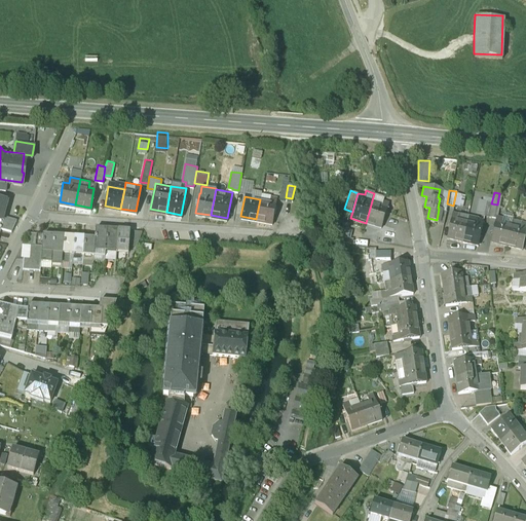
[(275,202),(260,199),(256,219),(271,222),(275,202)]
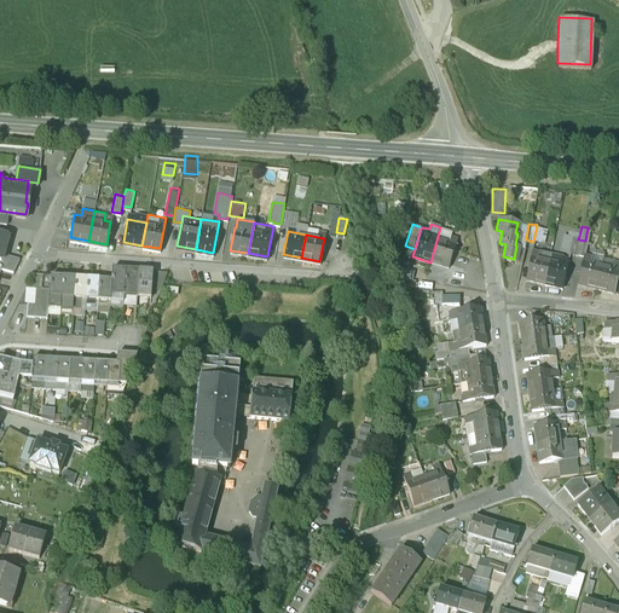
[(579,236),(572,235),(570,249),(576,250),(578,240),(579,236)]
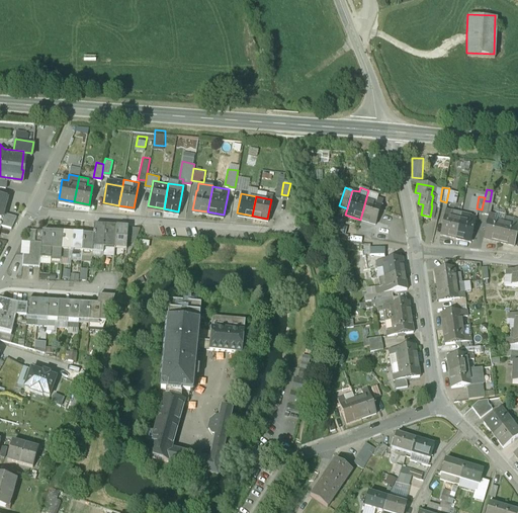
[(374,203),(365,201),(360,220),(374,224),(382,199),(376,197),(374,203)]
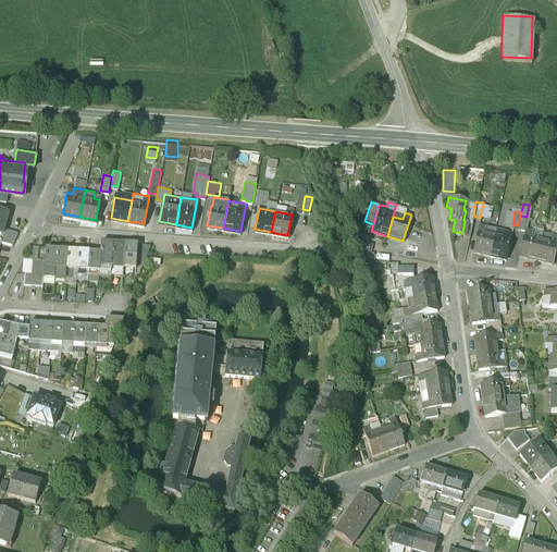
[(471,222),(465,221),(462,233),(461,235),(469,236),(471,222)]
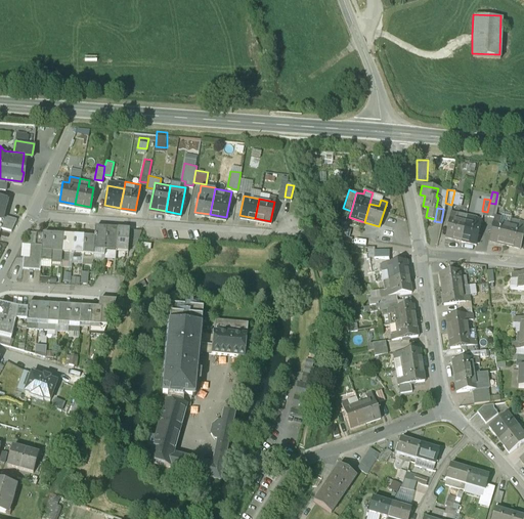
[(453,218),(448,216),(443,235),(460,240),(465,213),(455,211),(453,218)]
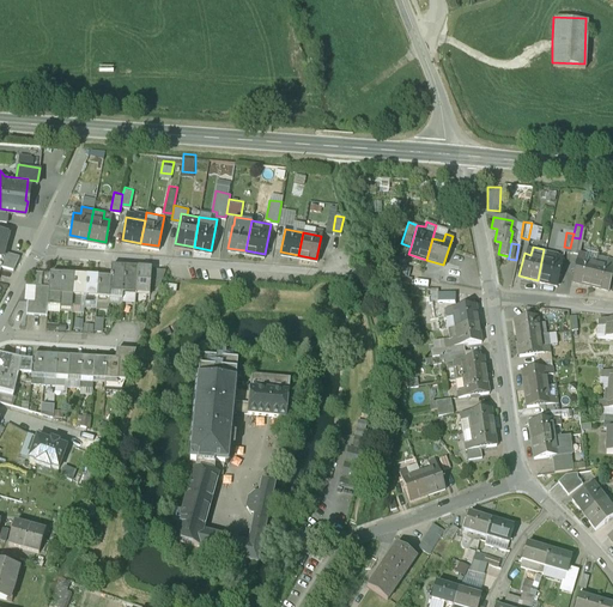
[(1,255),(0,254),(0,262),(1,262),(13,266),(19,253),(4,248),(1,255)]
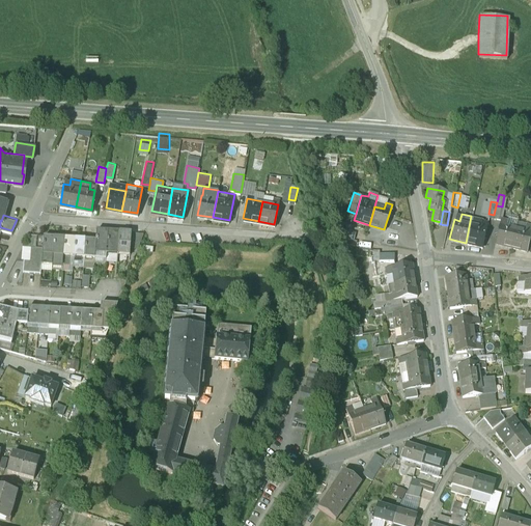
[(480,218),(471,216),(466,243),(481,246),(485,226),(479,225),(480,218)]
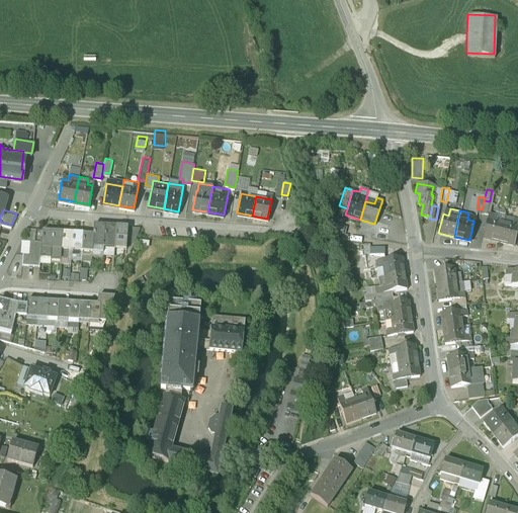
[(502,221),(487,218),(483,236),(498,240),(502,221)]
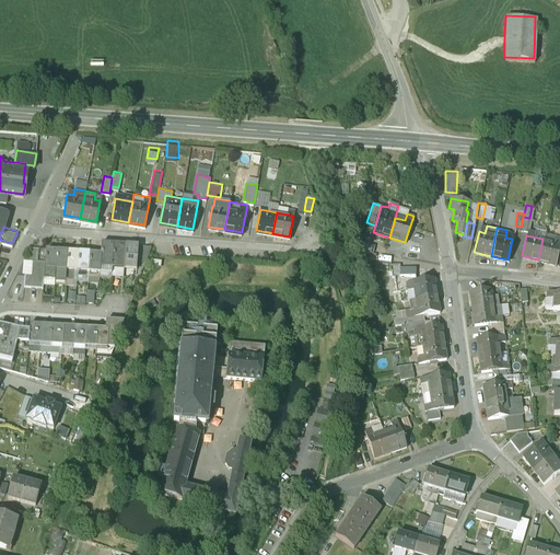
[(559,243),(543,239),(538,259),(555,263),(559,243)]
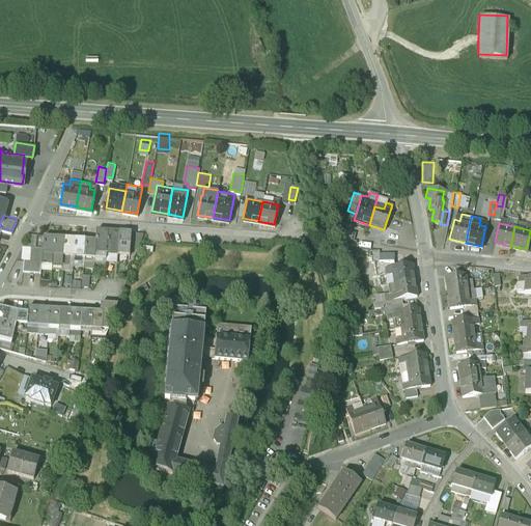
[(104,227),(103,230),(96,229),(96,237),(94,254),(106,255),(108,230),(108,227),(104,227)]
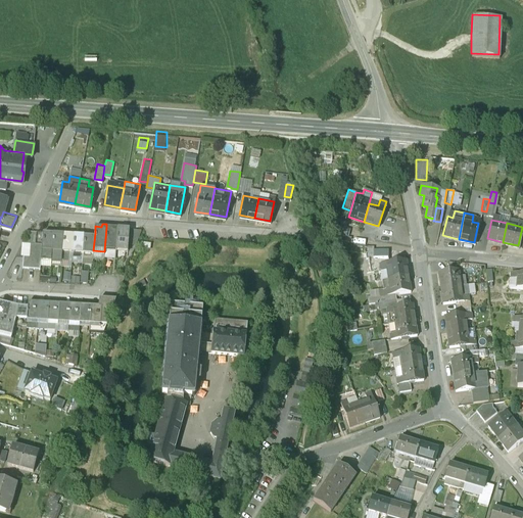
[(350,228),(336,224),(335,231),(341,233),(339,238),(350,241),(351,235),(348,234),(350,228)]
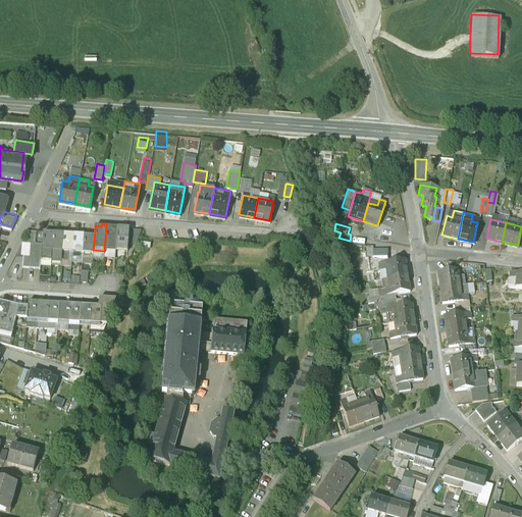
[(112,227),(106,226),(104,251),(104,252),(115,253),(116,244),(117,224),(113,224),(112,227)]
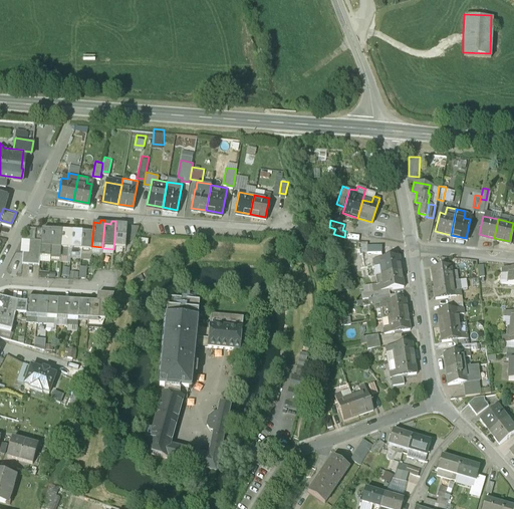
[(127,222),(115,221),(114,240),(125,241),(125,237),(127,222)]
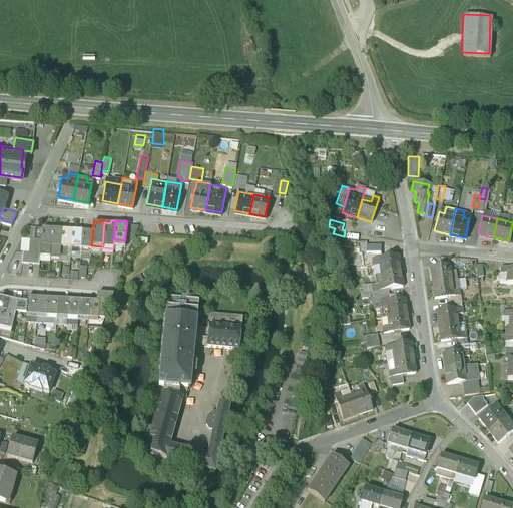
[(138,223),(127,221),(125,236),(133,237),(138,223)]
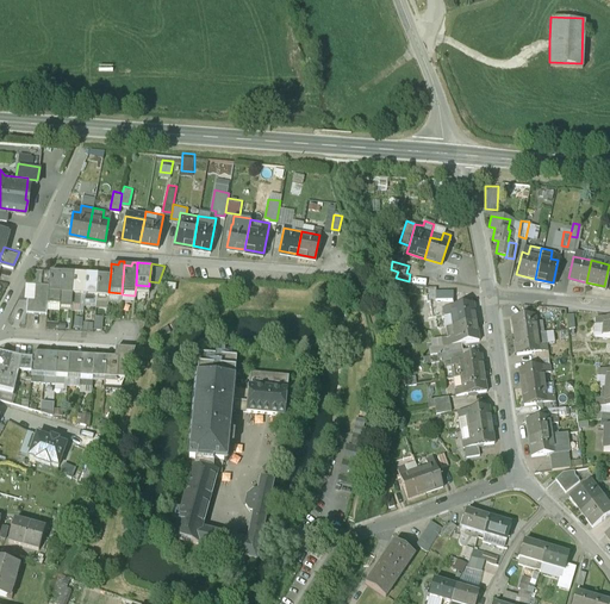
[(49,282),(50,267),(35,267),(29,281),(35,281),(49,282)]
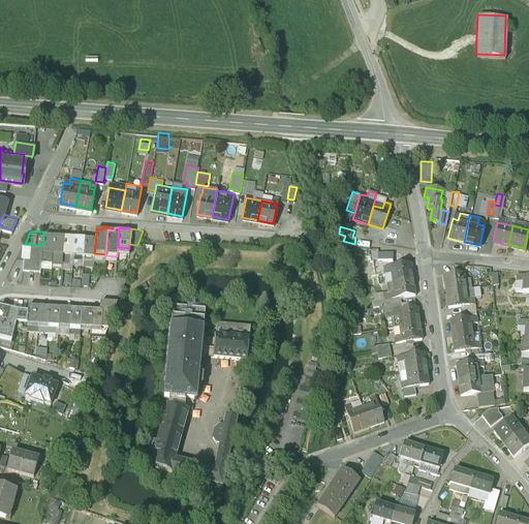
[(54,233),(43,232),(42,245),(42,251),(41,257),(41,260),(52,262),(52,260),(54,233)]
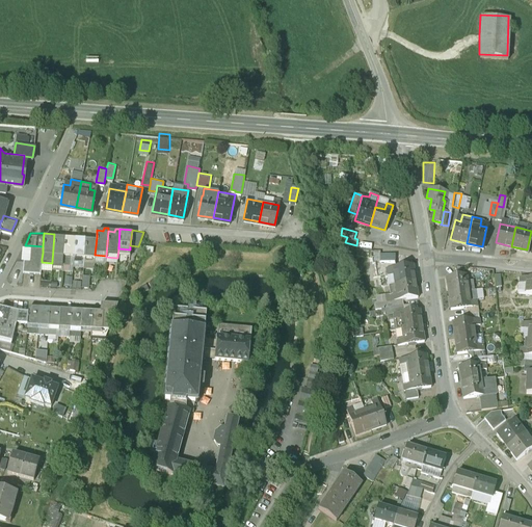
[(64,235),(54,234),(52,262),(62,263),(63,253),(64,235)]
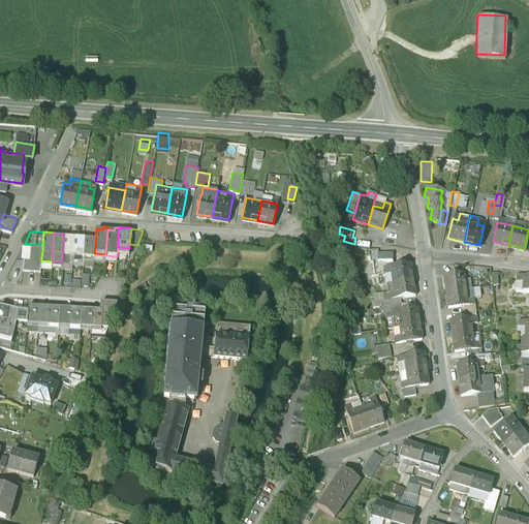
[(74,235),(64,234),(63,251),(73,252),(74,235)]
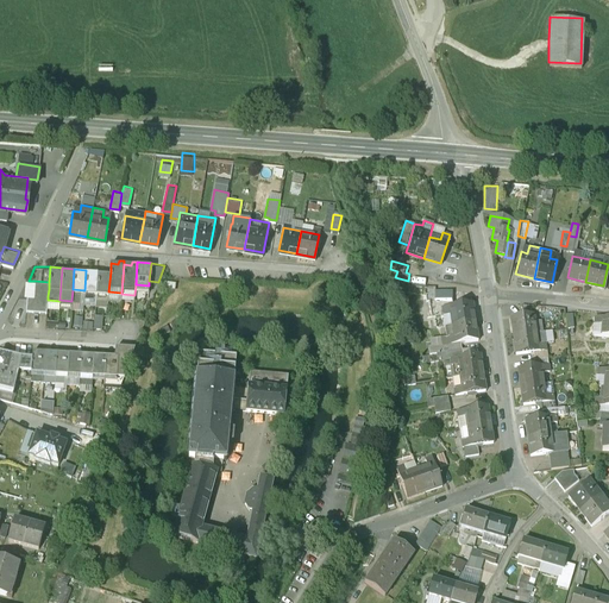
[(453,271),(439,269),(438,277),(452,280),(453,271)]
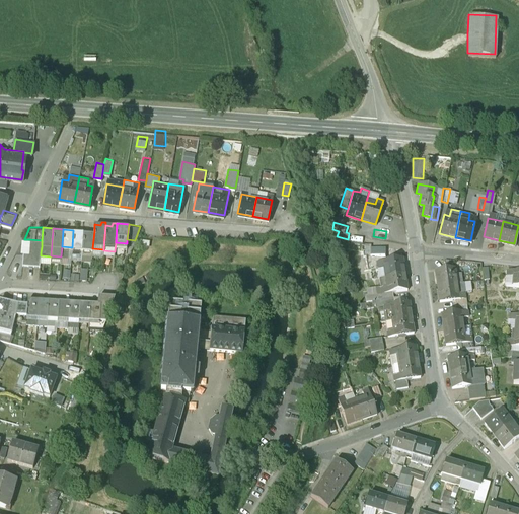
[(83,231),(73,230),(72,247),(71,258),(81,258),(82,247),(83,231)]
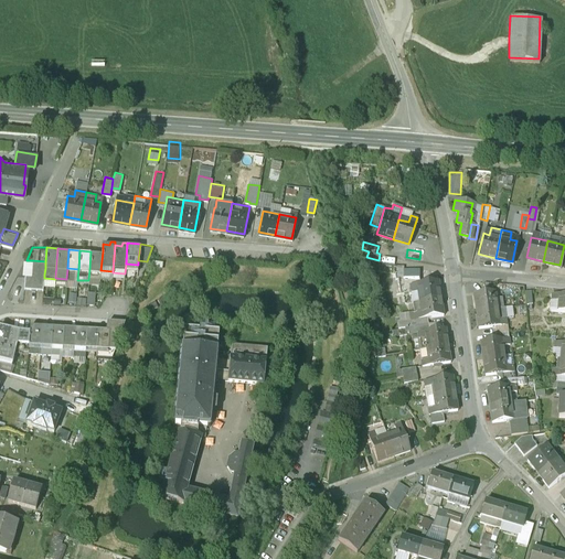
[(103,251),(91,251),(89,269),(88,280),(99,281),(100,270),(103,251)]
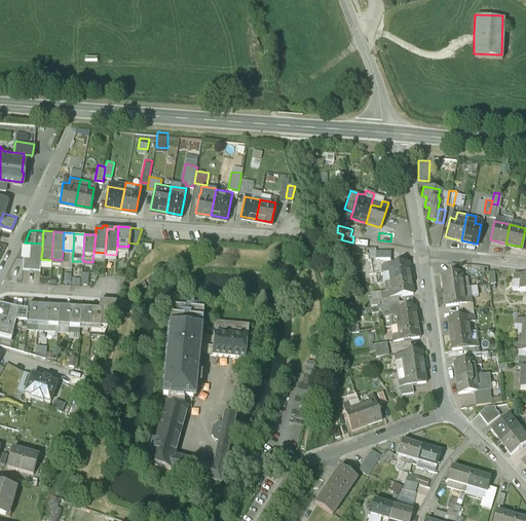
[(408,261),(388,264),(389,269),(382,270),(384,280),(390,280),(410,276),(408,261)]
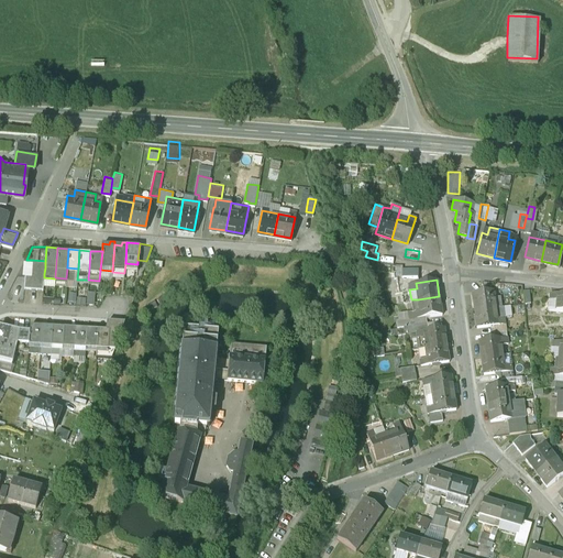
[(530,287),(522,288),(523,301),(523,305),(532,305),(530,287)]
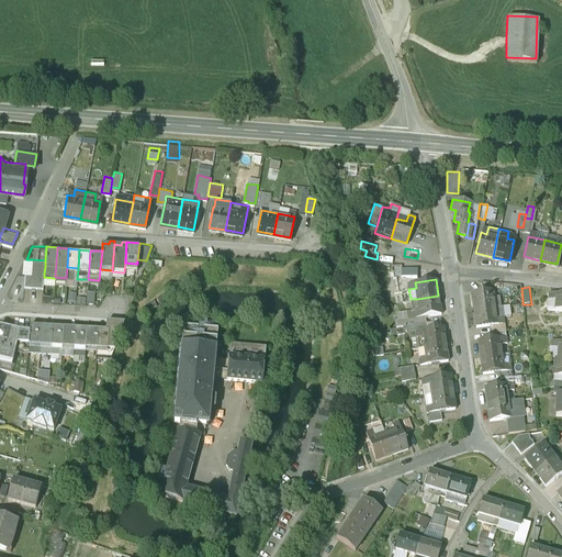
[(492,288),(471,290),(473,307),(495,304),(502,303),(499,293),(493,294),(492,288)]
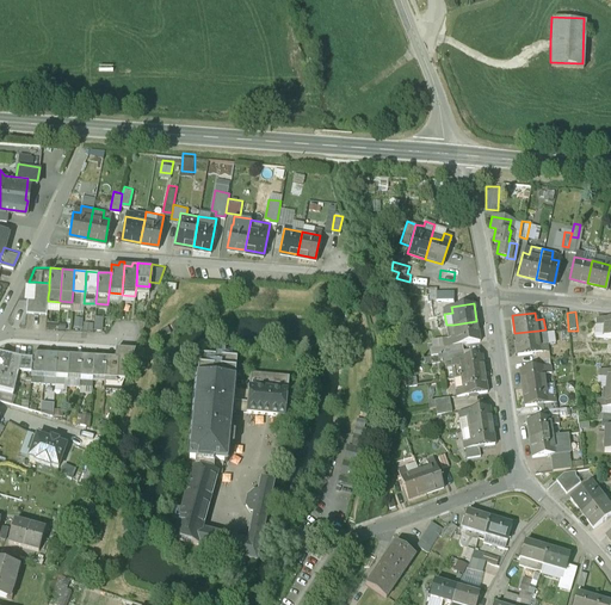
[(567,313),(559,314),(560,327),(568,326),(567,313)]
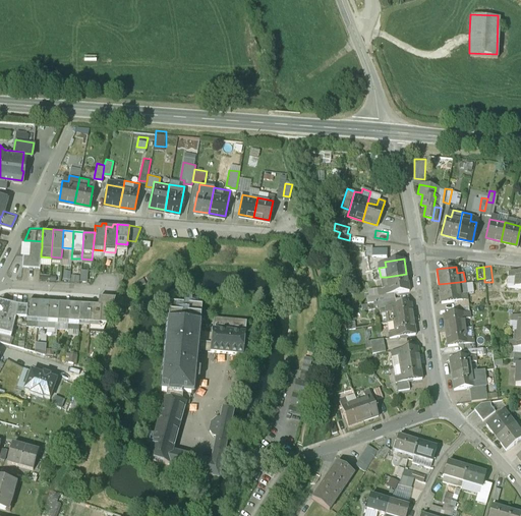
[(406,274),(387,277),(389,286),(389,292),(394,291),(408,289),(406,274)]
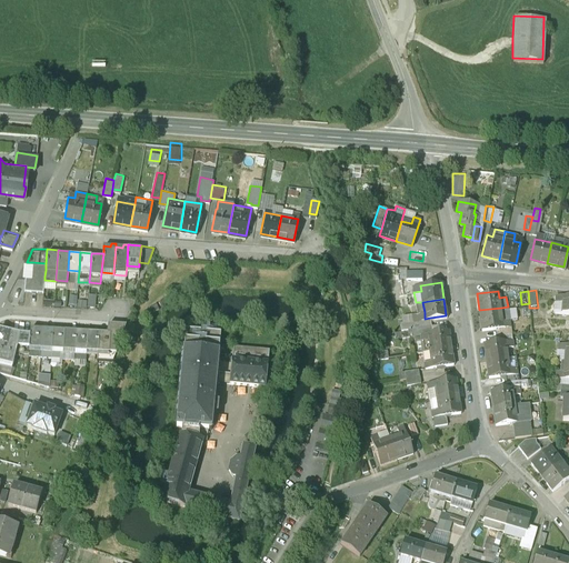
[(501,308),(479,310),(481,328),(498,325),(510,323),(509,317),(502,318),(501,308)]
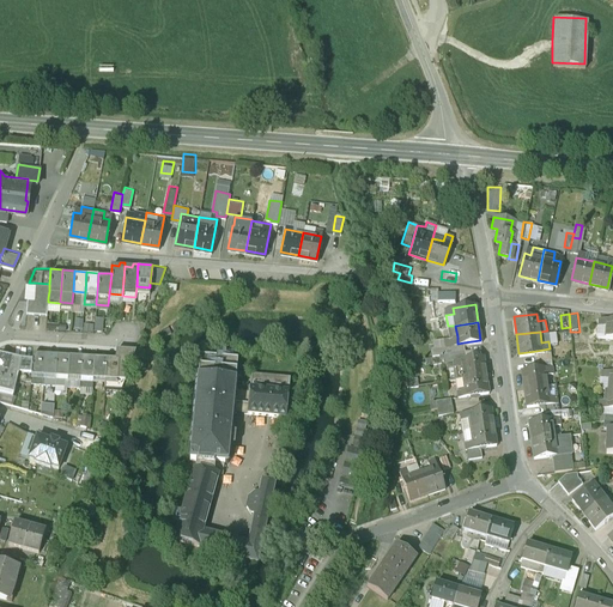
[(465,350),(463,343),(457,344),(457,337),(432,340),(434,347),(431,347),(432,354),(439,353),(449,352),(465,350)]
